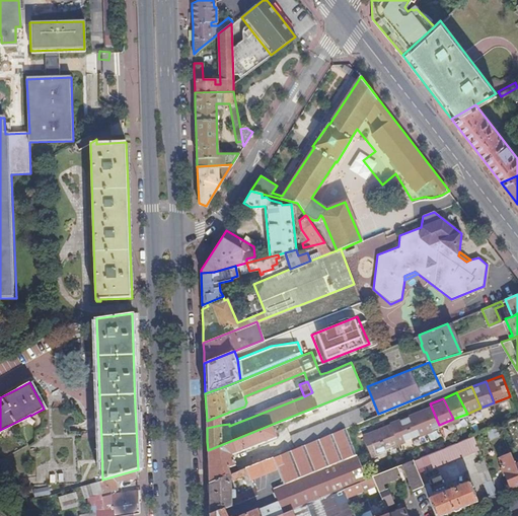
[(426,431),(439,425),(430,403),(417,410),(426,431)]
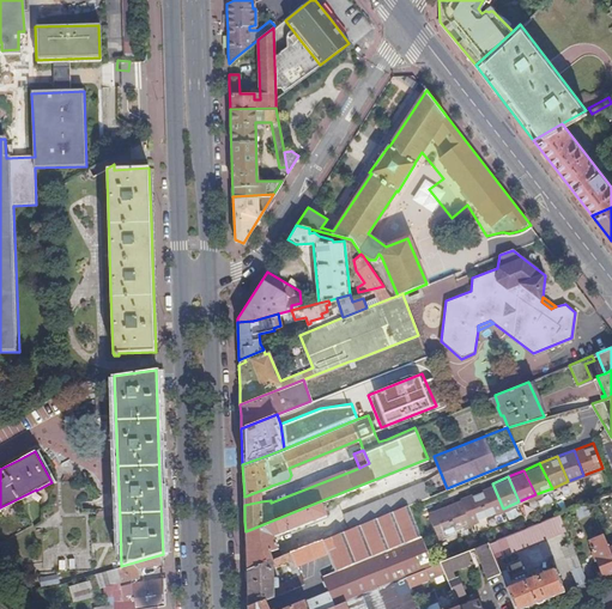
[(349,528),(408,504),(430,495),(424,481),(343,513),(349,528)]
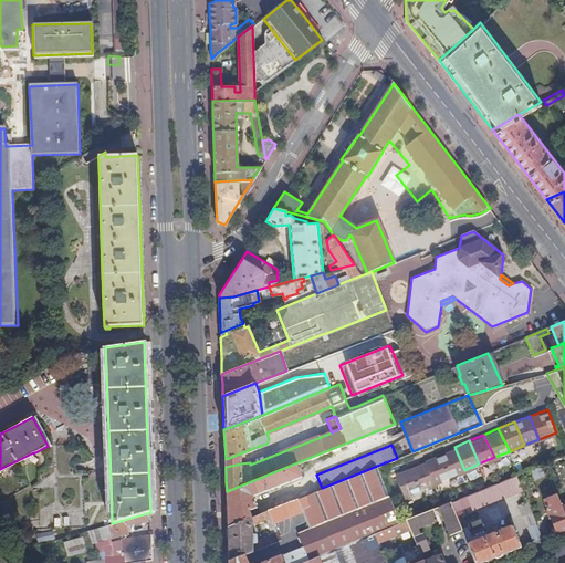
[(449,477),(464,470),(454,447),(439,454),(449,477)]
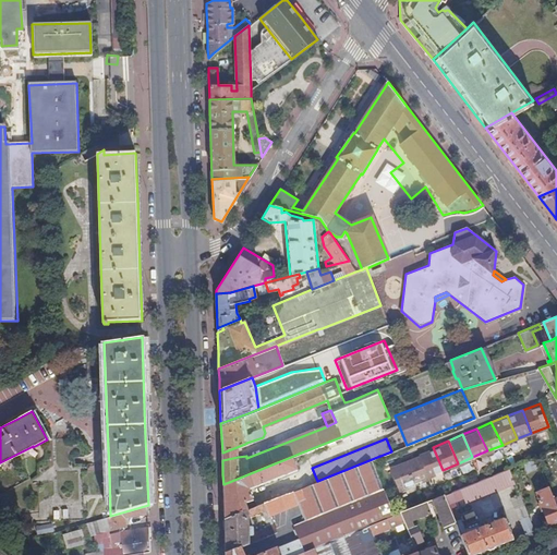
[(222,453),(222,460),(238,457),(237,447),(222,453)]
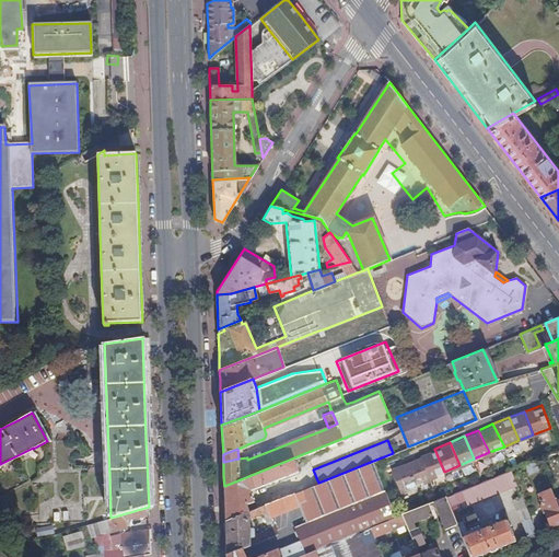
[(430,477),(444,472),(434,449),(420,455),(430,477)]
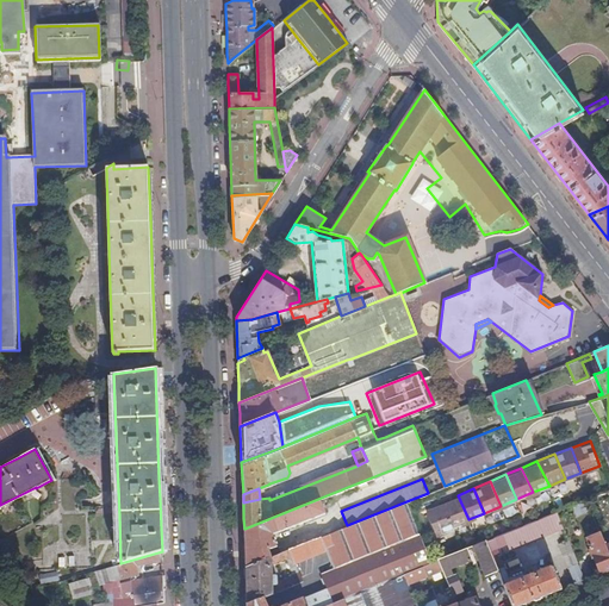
[(244,545),(246,567),(271,556),(268,548),(275,545),(272,532),(324,512),(322,505),(330,501),(329,499),(333,497),(333,493),(244,529),(244,545)]
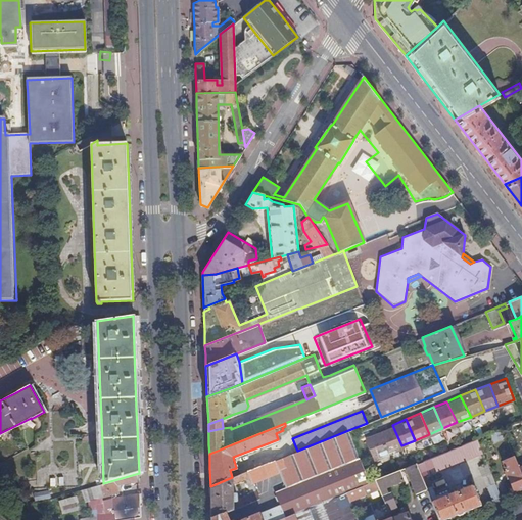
[(378,430),(388,454),(401,447),(401,445),(392,425),(378,430)]
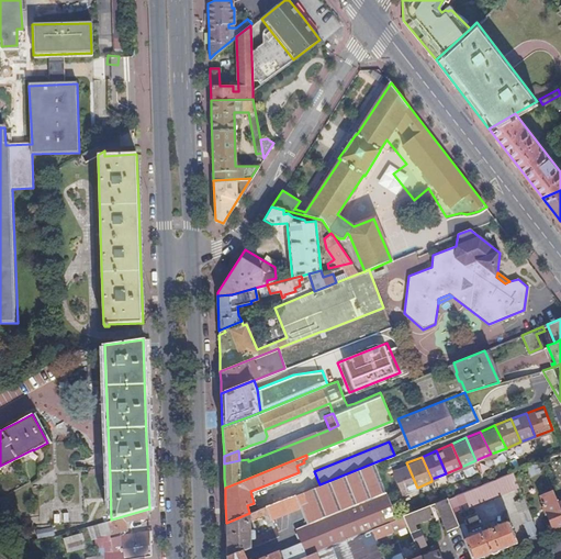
[(534,471),(543,468),(539,460),(530,464),(534,471)]
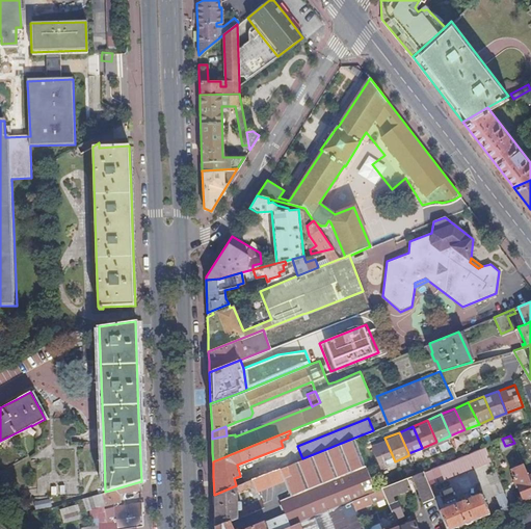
[(215,528),(282,528),(299,523),(352,501),(375,492),(372,484),(367,470),(354,438),(302,458),(251,480),(254,485),(256,491),(284,479),(291,495),(284,499),(281,501),(285,513),(264,522),(263,520),(261,519),(257,521),(258,524),(244,528),(234,528),(231,521),(215,527),(215,528)]
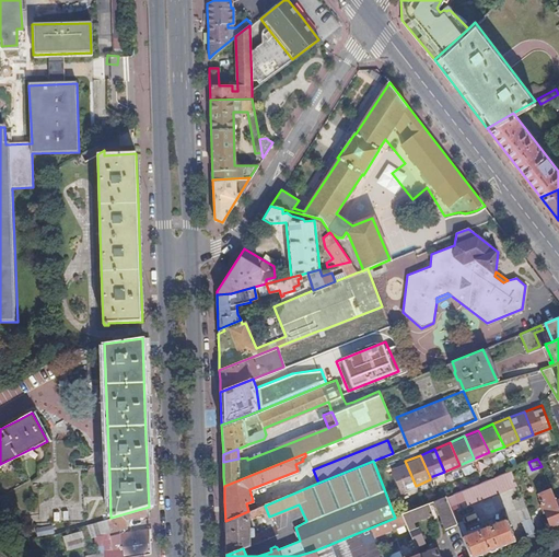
[(416,486),(405,461),(389,467),(400,491),(416,486)]
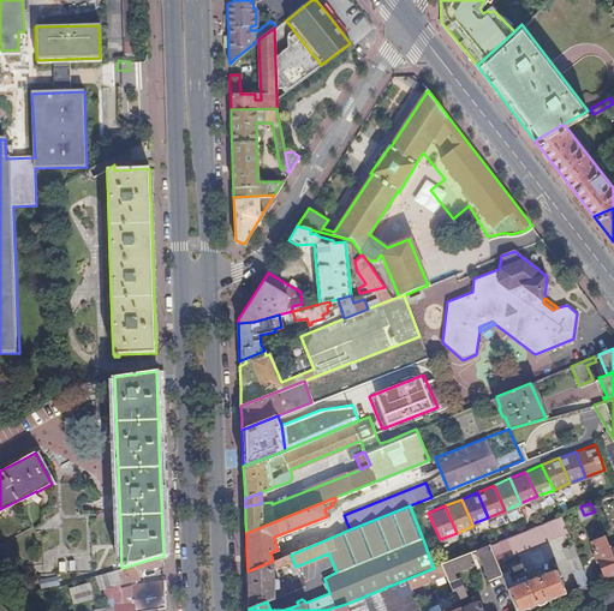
[(501,574),(518,610),(519,610),(556,595),(570,591),(568,586),(564,587),(556,570),(538,579),(536,577),(529,581),(528,576),(513,582),(500,551),(511,547),(513,553),(566,532),(560,515),(489,545),(501,574)]
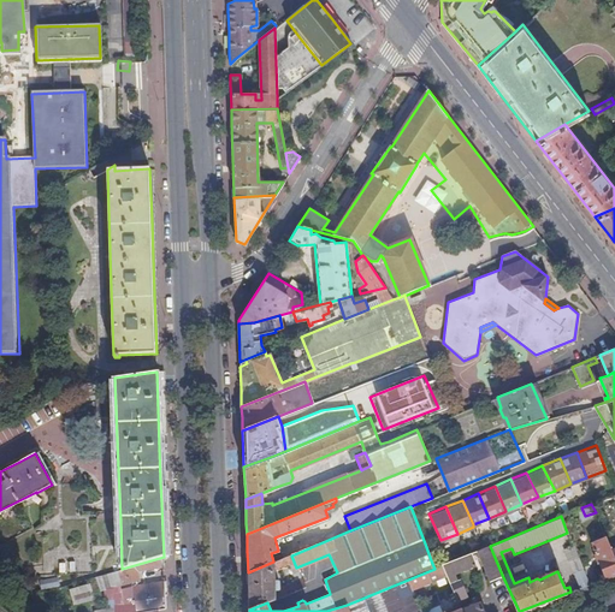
[(599,559),(607,577),(614,574),(614,558),(611,548),(608,541),(607,538),(593,542),(599,558),(599,559)]
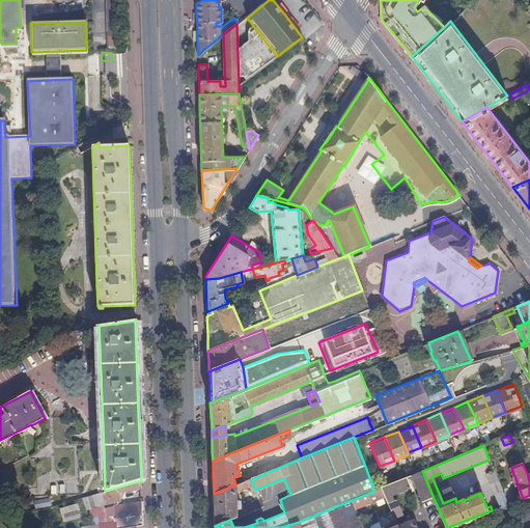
[(366,469),(371,483),(381,480),(374,466),(366,469)]
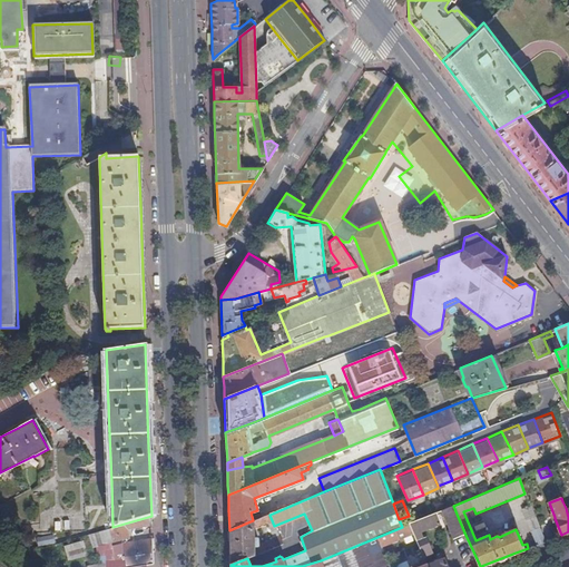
[(522,508),(531,529),(539,526),(531,505),(522,508)]
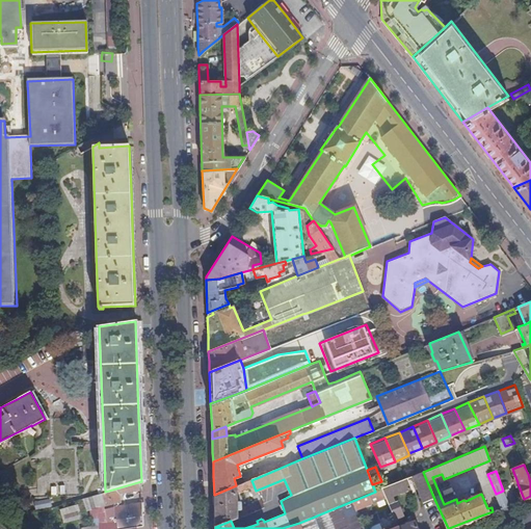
[(395,520),(399,528),(418,528),(415,520),(404,524),(401,518),(404,516),(397,500),(395,501),(393,496),(416,485),(423,502),(433,497),(423,472),(382,488),(386,497),(395,520)]
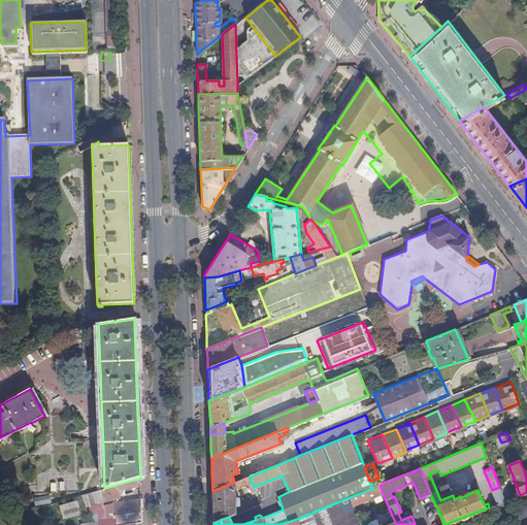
[(213,505),(213,523),(229,517),(256,505),(253,498),(240,503),(239,498),(238,497),(236,498),(235,487),(252,482),(250,477),(234,482),(212,491),(213,505)]
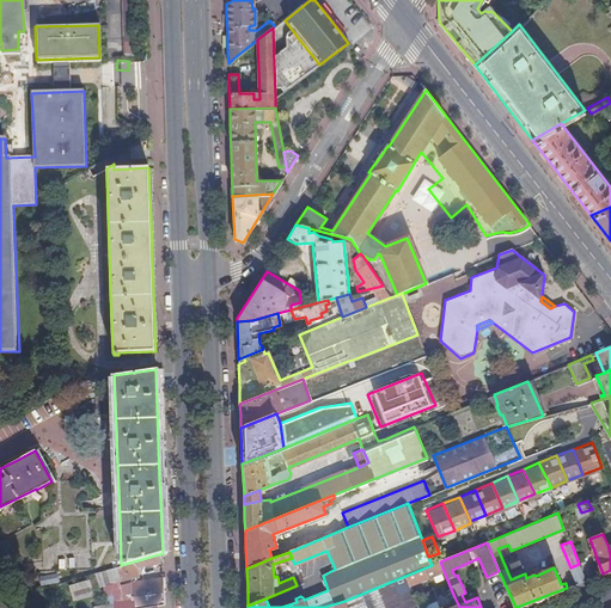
[(163,563),(163,553),(121,565),(107,569),(111,582),(138,573),(135,566),(163,563)]
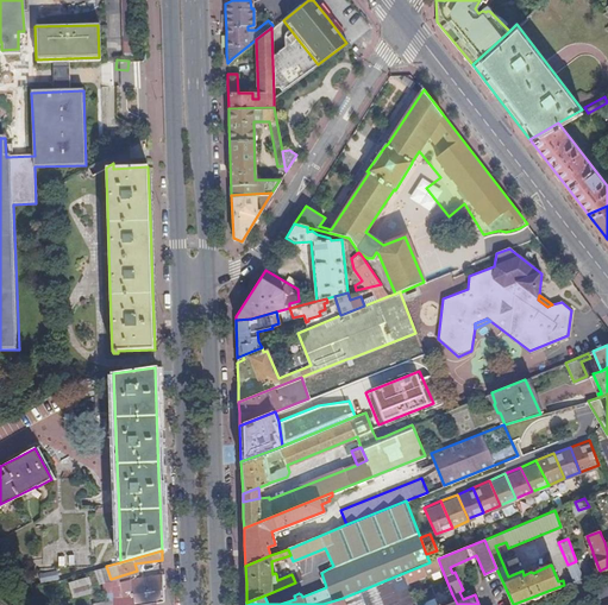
[(407,583),(442,568),(438,559),(430,562),(403,573),(407,583)]
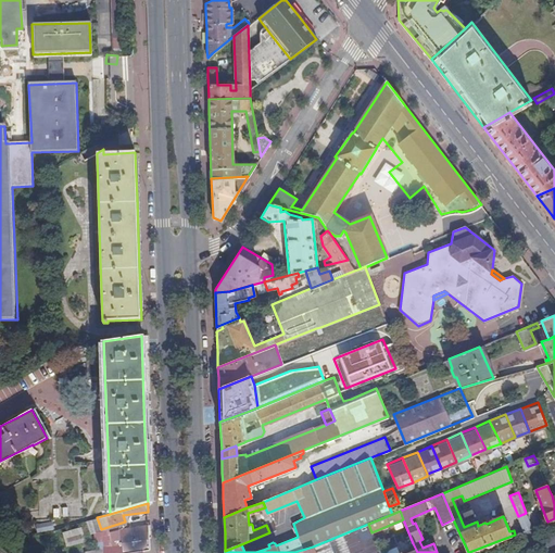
[(518,516),(524,531),(532,528),(526,513),(518,516)]
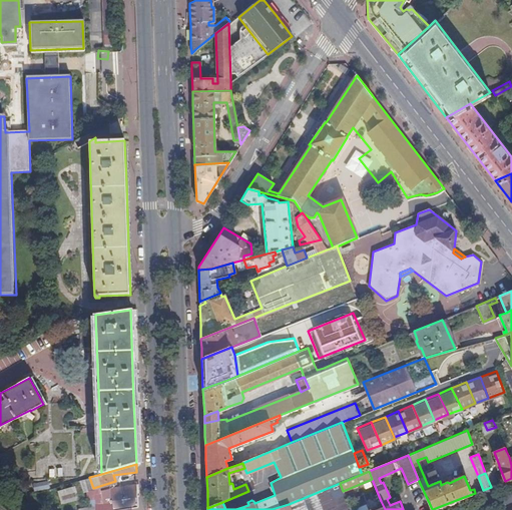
[(48,478),(33,480),(34,488),(49,486),(48,478)]
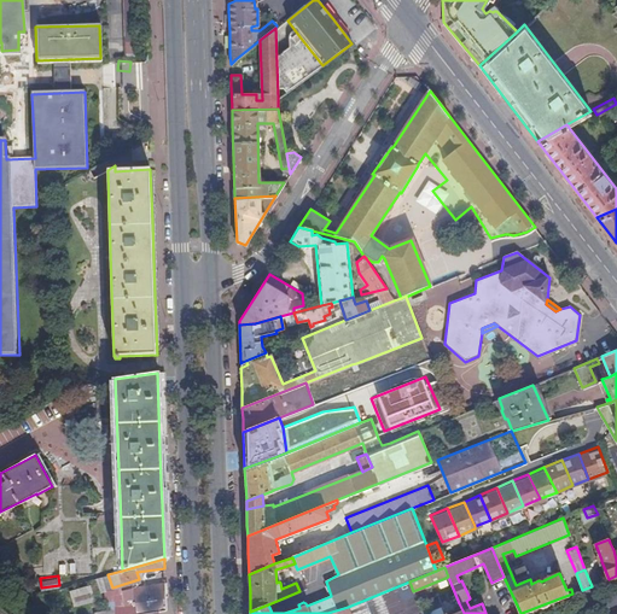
[(159,607),(166,606),(164,584),(164,578),(157,579),(157,580),(133,585),(138,610),(159,607)]
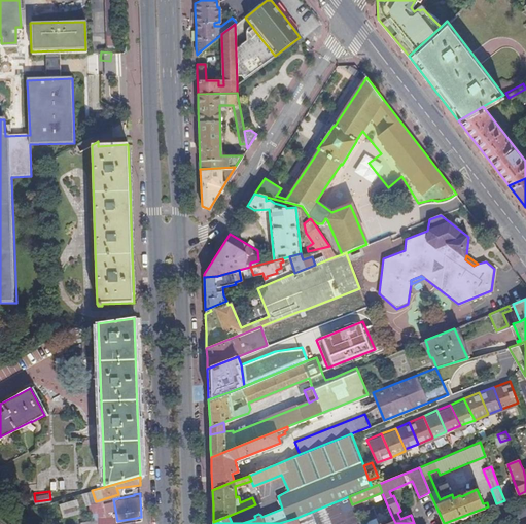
[(360,523),(352,504),(349,496),(296,518),(299,523),(360,523)]
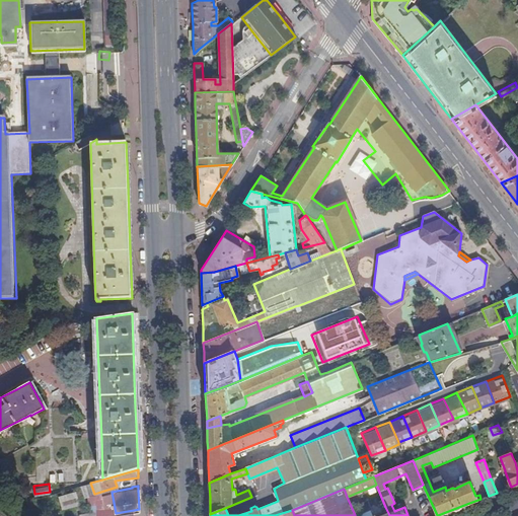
[(389,515),(385,507),(382,509),(385,515),(383,515),(371,515),(370,511),(359,515),(389,515)]
